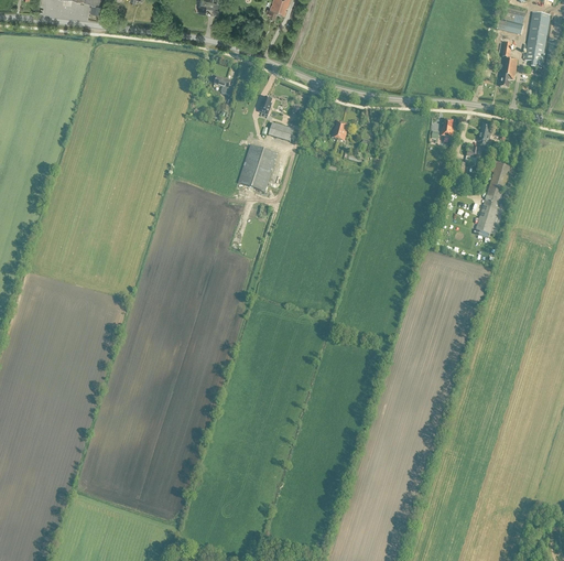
[(105,2),(105,0),(93,0),(91,9),(100,10),(101,2),(105,2)]
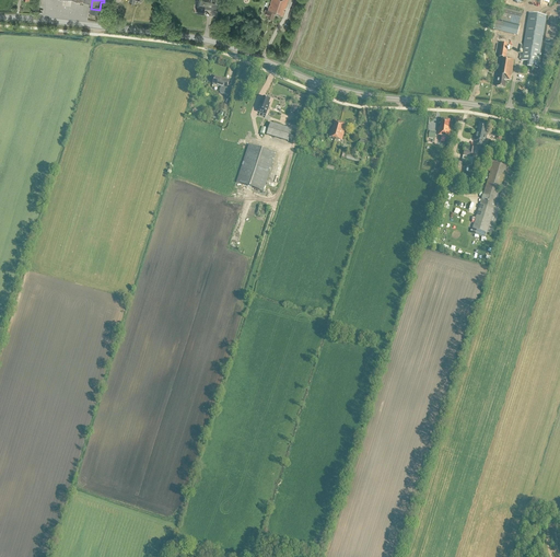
[(219,8),(220,0),(195,0),(195,3),(197,3),(196,9),(205,11),(205,6),(219,8)]
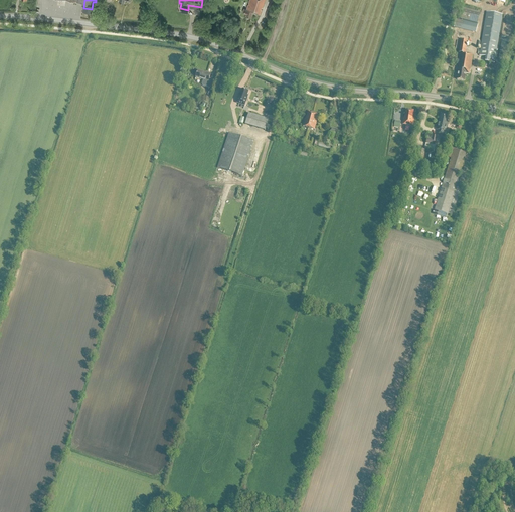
[(260,11),(264,0),(248,0),(246,7),(243,6),(242,10),(246,11),(245,13),(250,15),(252,9),(260,11)]
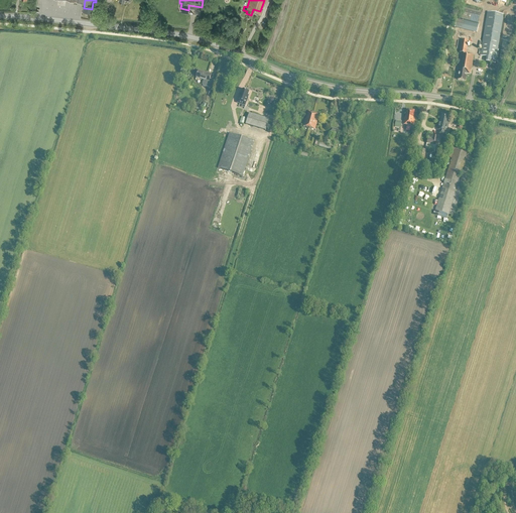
[(271,15),(276,0),(270,0),(269,5),(268,5),(266,13),(271,15)]
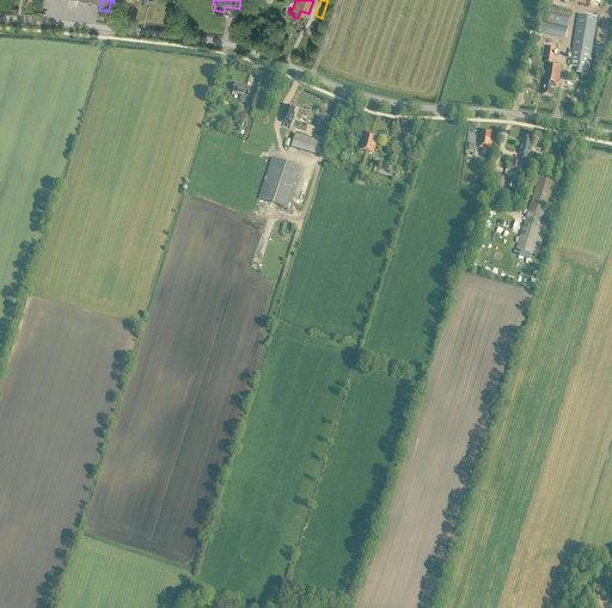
[(568,25),(570,13),(546,7),(544,19),(568,25)]
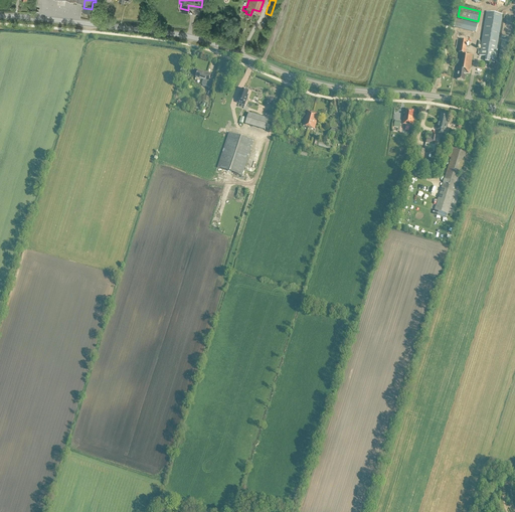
[(494,61),(495,56),(502,12),(487,10),(480,53),(486,54),(485,59),(494,61)]
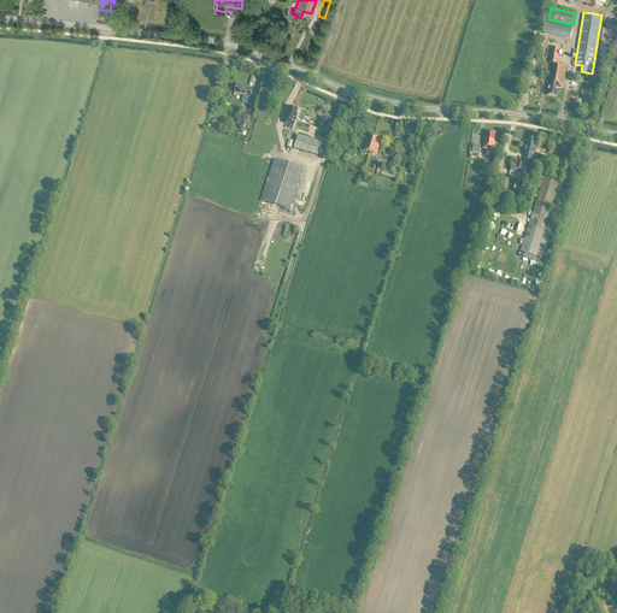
[(570,36),(573,28),(546,21),(545,30),(570,36)]
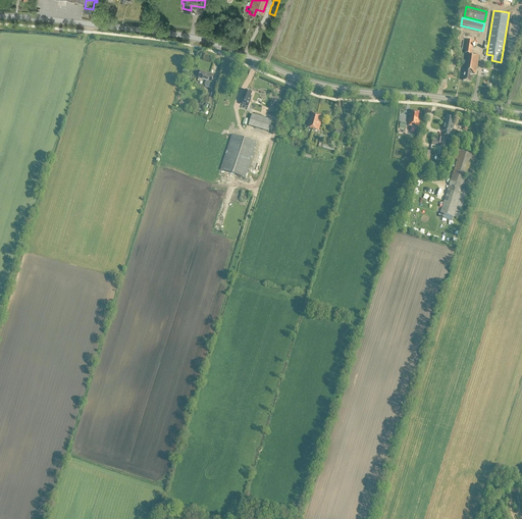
[(476,72),(479,53),(472,52),(474,40),(467,39),(465,51),(466,51),(463,72),(464,72),(463,79),(471,80),(472,72),(476,72)]
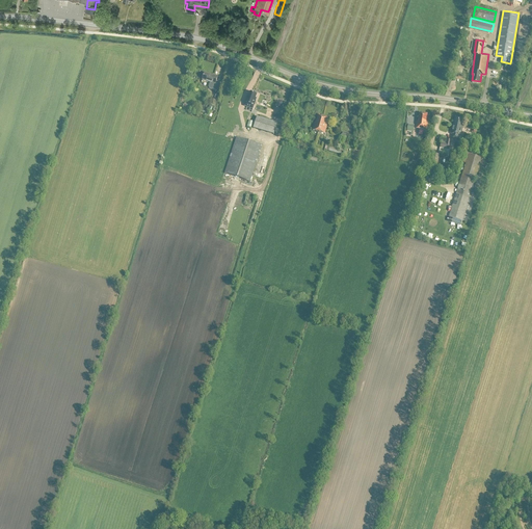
[(214,74),(205,71),(203,78),(210,81),(209,85),(210,86),(217,89),(220,80),(216,79),(218,75),(214,73),(214,74)]
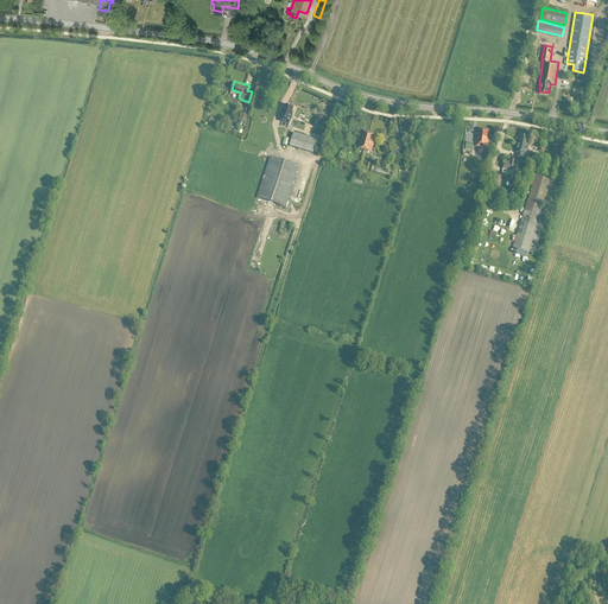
[(293,106),(286,103),(285,108),(284,107),(279,119),(290,122),(293,110),(292,110),(293,106)]
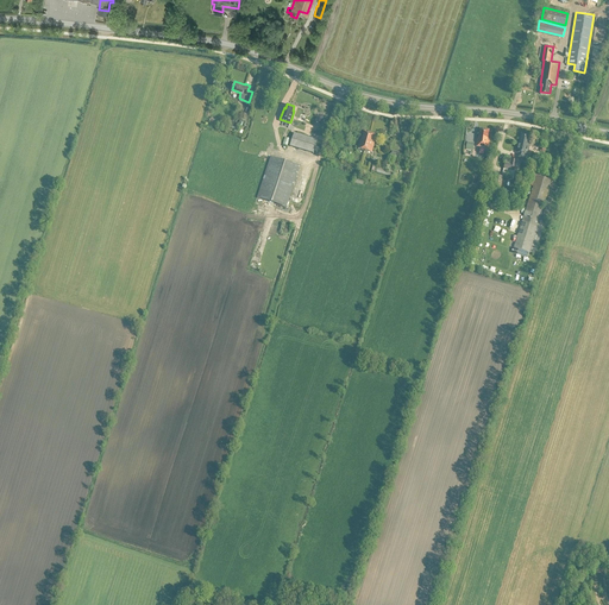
[(248,119),(251,107),(244,105),(240,117),(248,119)]
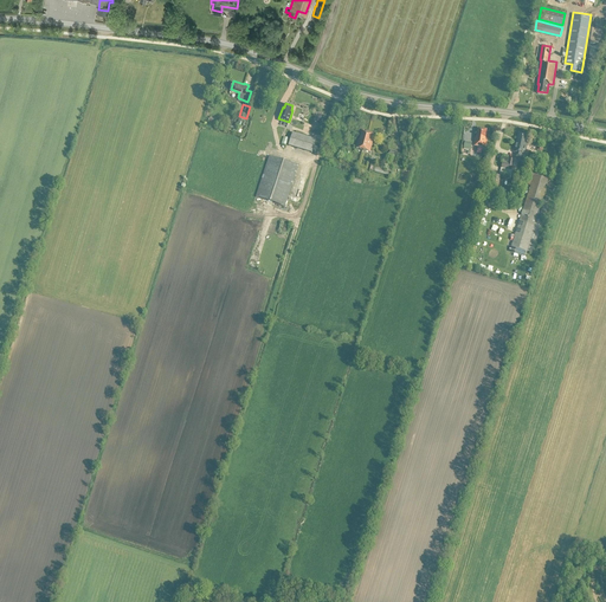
[(485,136),(487,128),(477,127),(477,131),(476,131),(476,136),(475,136),(474,143),(487,146),(488,136),(485,136)]
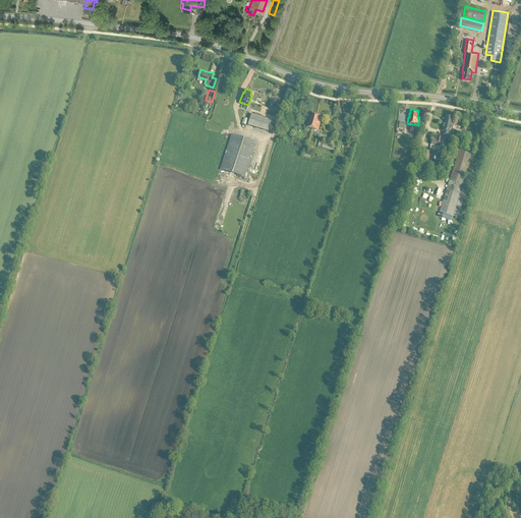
[(312,127),(316,112),(311,111),(309,119),(308,118),(306,125),(312,127)]
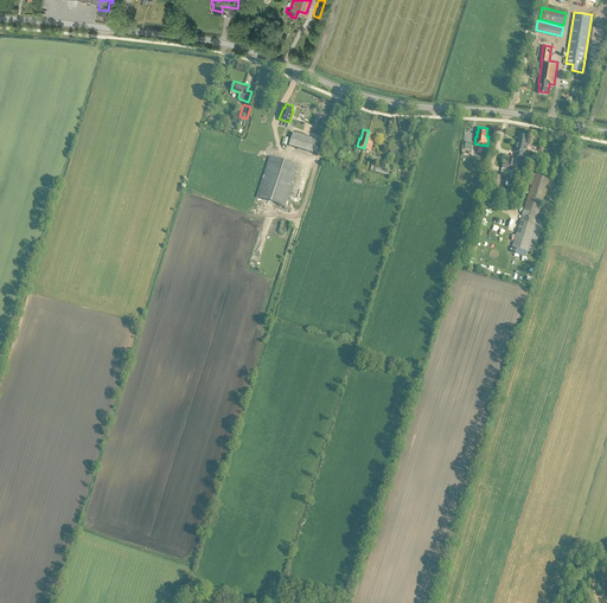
[(369,130),(364,148),(370,149),(372,142),(371,141),(375,133),(375,132),(369,130)]
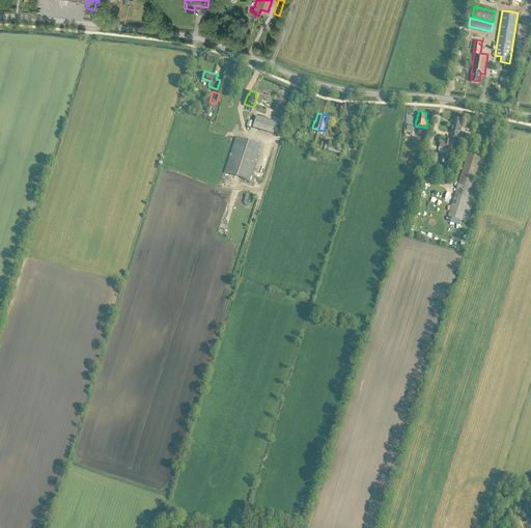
[(256,115),(253,126),(274,132),(277,121),(256,115)]
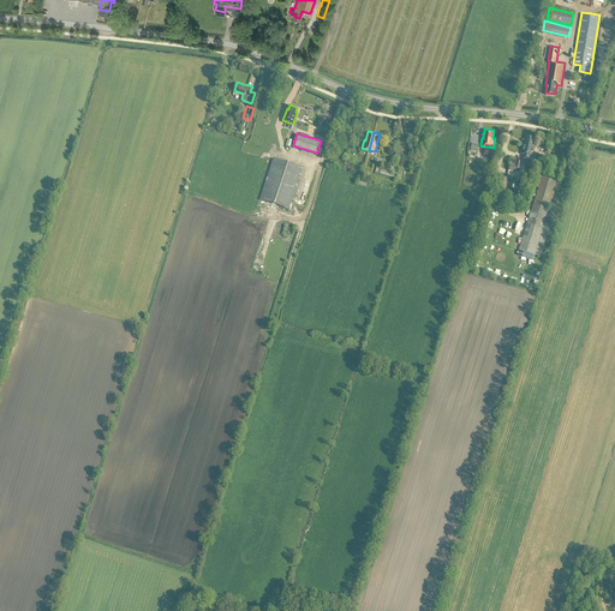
[(535,144),(536,136),(526,133),(525,142),(523,142),(521,153),(523,153),(521,159),(530,160),(531,155),(533,155),(536,144),(535,144)]
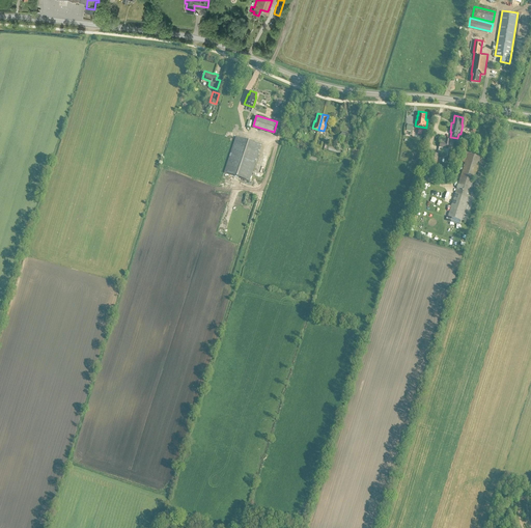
[(351,139),(353,133),(342,130),(340,136),(351,139)]
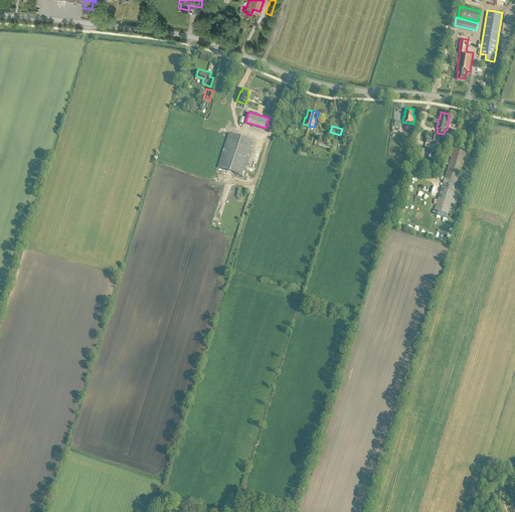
[(242,174),(253,139),(229,131),(217,166),(242,174)]
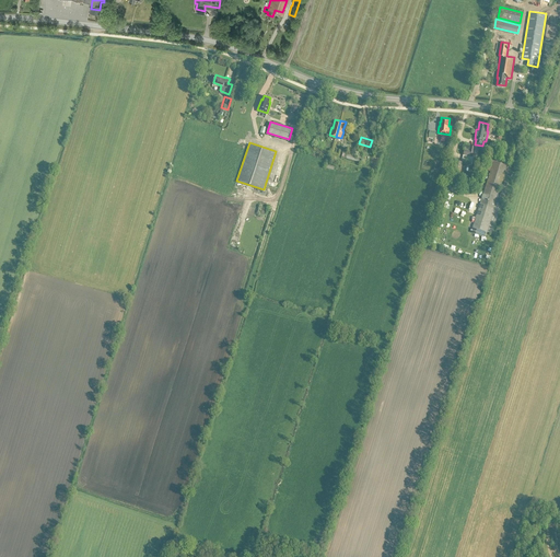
[(473,155),(475,146),(470,144),(469,149),(464,148),(463,153),(473,155)]
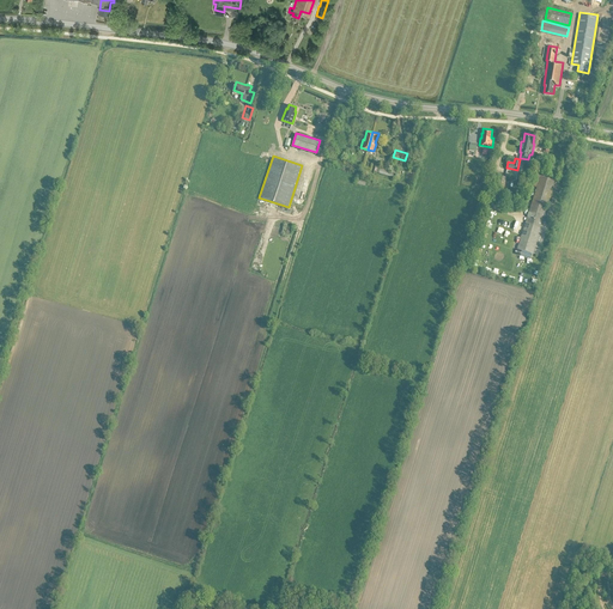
[(503,193),(507,176),(498,175),(496,192),(503,193)]
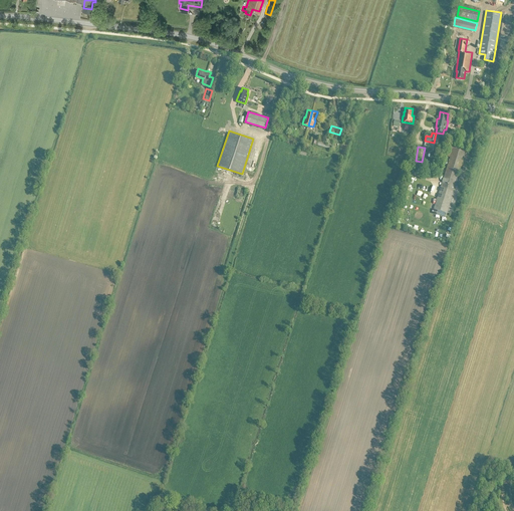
[(447,212),(466,151),(453,147),(434,207),(447,212)]
